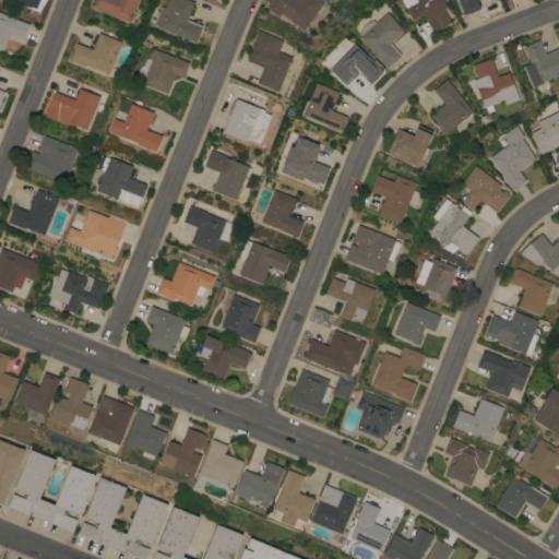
[(15,0),(9,0),(9,1),(7,0),(39,0),(37,9),(15,0)]
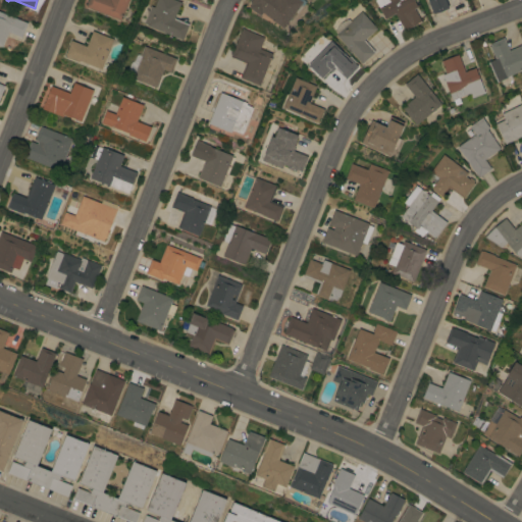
[(89,0),(129,0),(121,20),(87,7),(89,0)]
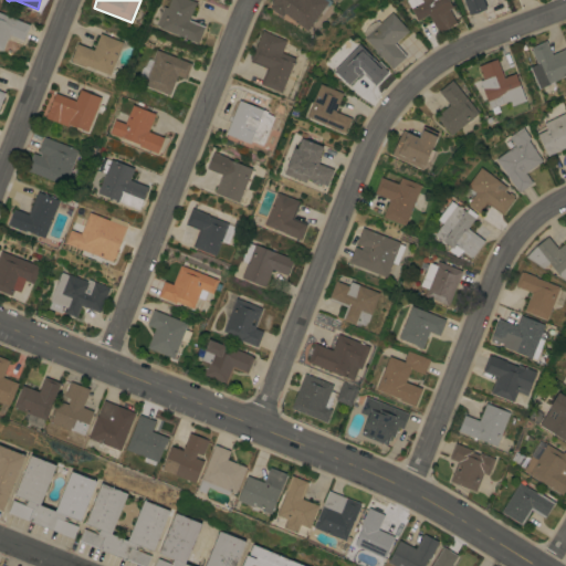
[(160,27),(157,24),(164,7),(168,8),(170,0),(190,0),(196,2),(189,20),(206,25),(199,43),(160,28),(160,27)]
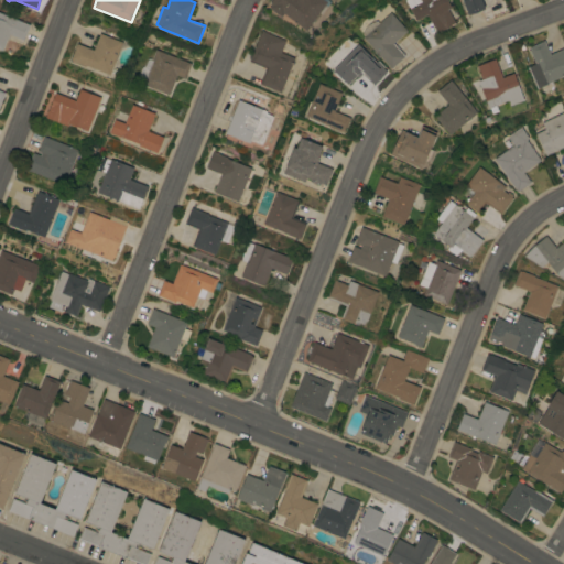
[(306,30),(284,13),(282,17),(269,8),(272,4),(270,3),(272,0),(324,0),(327,2),(306,30)]
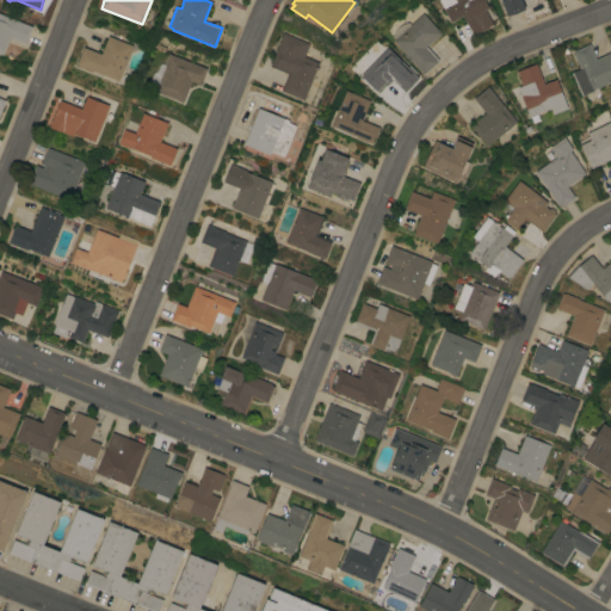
[(473,35),(463,16),(451,22),(439,0),(483,0),(488,7),(486,10),(493,24),(473,35)]
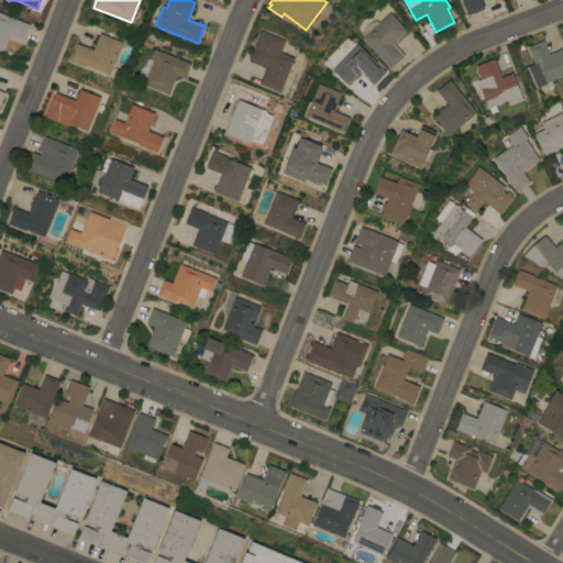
[(479,0),(484,9),(467,15),(462,0),(479,0)]
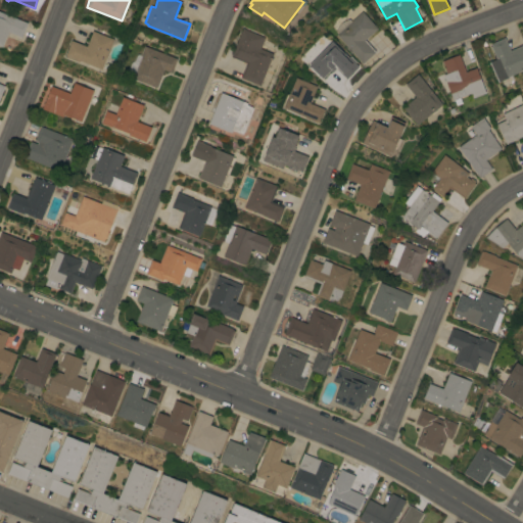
[(21,37),(8,32),(2,47),(0,46),(0,11),(28,24),(21,37)]
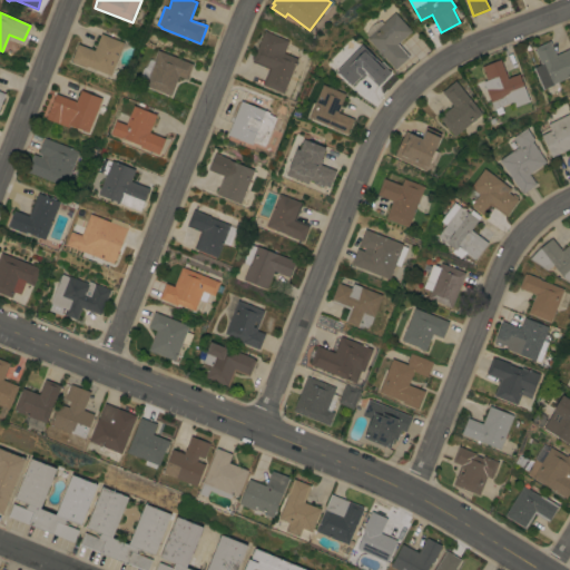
[(383,23),(394,12),(411,31),(397,43),(410,57),(395,69),(367,38),(369,37),(366,35),(367,31),(369,29),(371,26),(374,23),(376,22),(381,21),(383,23)]
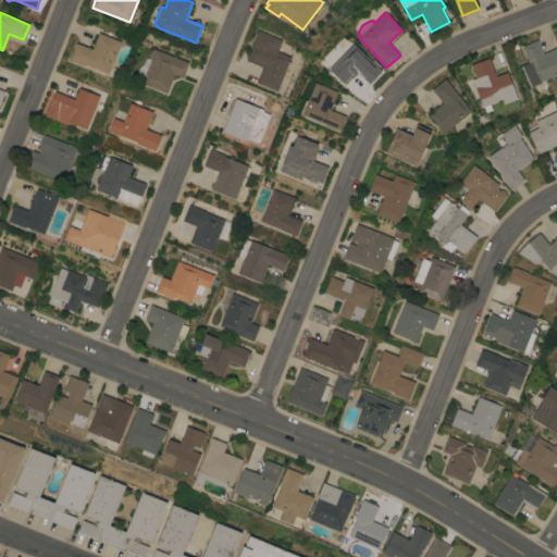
[(259,29),(261,31),(261,32),(282,40),(277,51),(291,57),(277,91),(257,83),(263,67),(246,60),(259,29)]
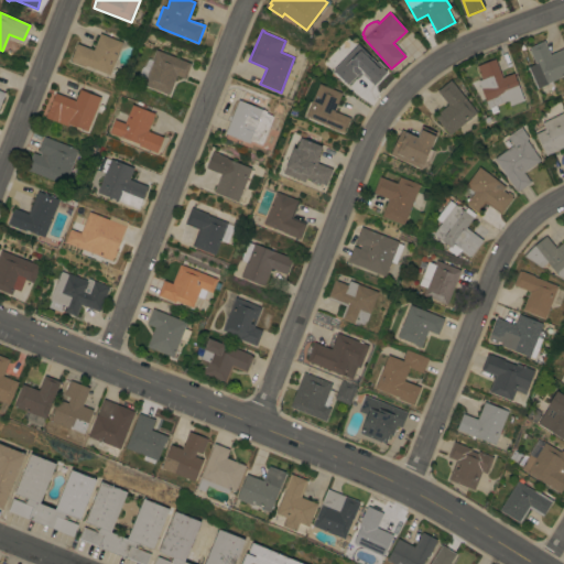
[(86,65),(85,66),(71,61),(77,43),(94,50),(100,33),(122,42),(110,74),(86,65)]
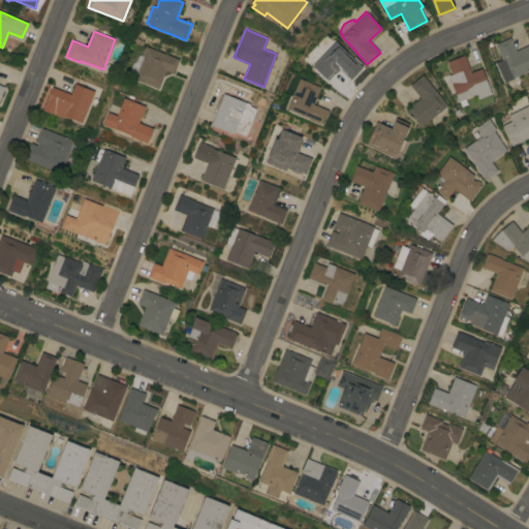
[(364,67),(350,81),(338,69),(327,81),(312,66),(325,52),(317,43),(327,34),(335,41),(336,40),(364,67)]
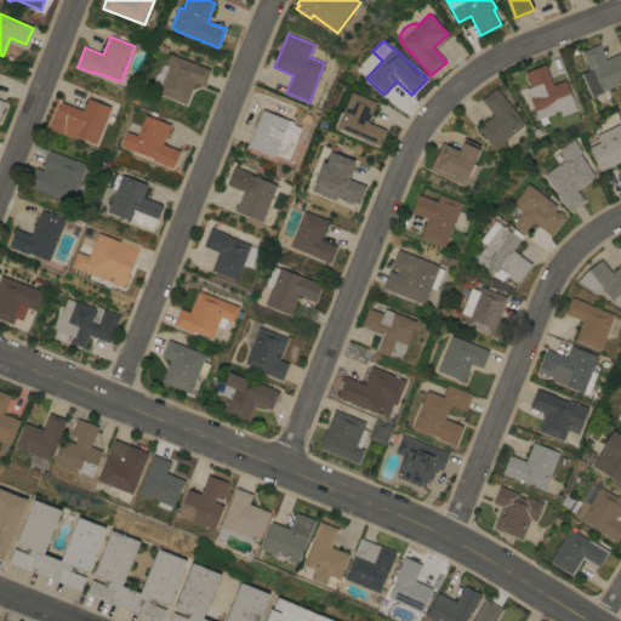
[(599,45),(607,60),(620,52),(620,83),(603,91),(603,92),(593,97),(582,74),(590,70),(584,56),(585,56),(582,52),(599,45)]
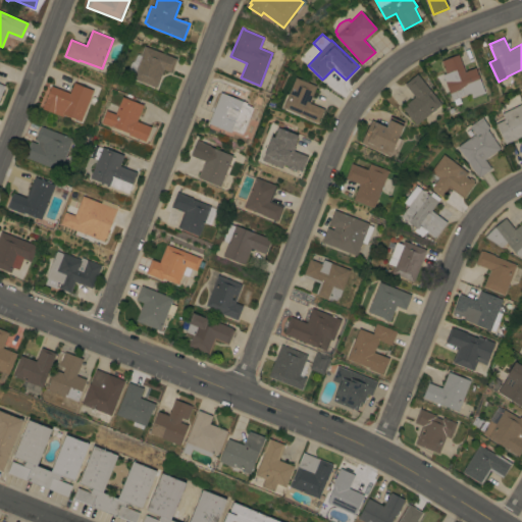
[(141,55),(145,46),(176,59),(171,72),(163,69),(156,88),(134,79),(136,73),(131,71),(129,69),(129,67),(131,65),(132,62),(135,61),(136,58),(137,56),(137,55),(138,55),(139,55),(141,55)]
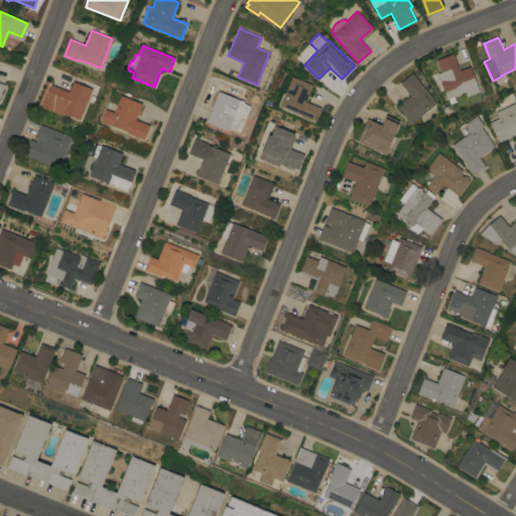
[(449,97),(446,96),(445,94),(439,80),(443,79),(436,60),(453,53),(460,71),(470,67),(475,80),(474,80),(476,85),(466,90),(466,92),(453,97),(453,96),(449,97)]
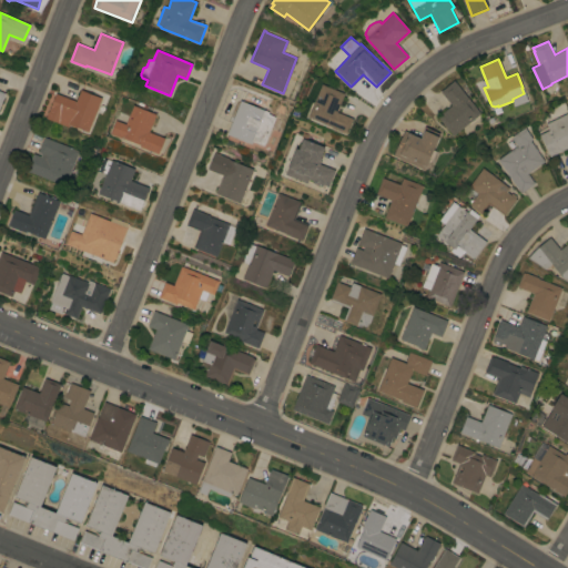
[(480,113),(453,135),(438,117),(452,105),(440,92),(454,80),(480,113)]
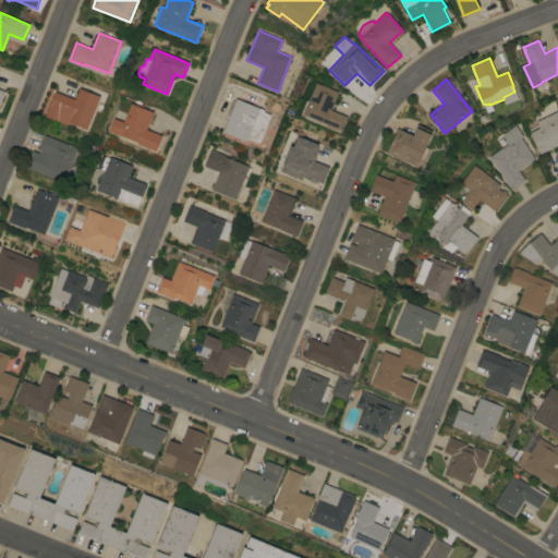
[(339,130),(339,131),(326,125),(326,124),(303,114),(316,83),(338,92),(330,110),(347,117),(341,131),(339,130)]
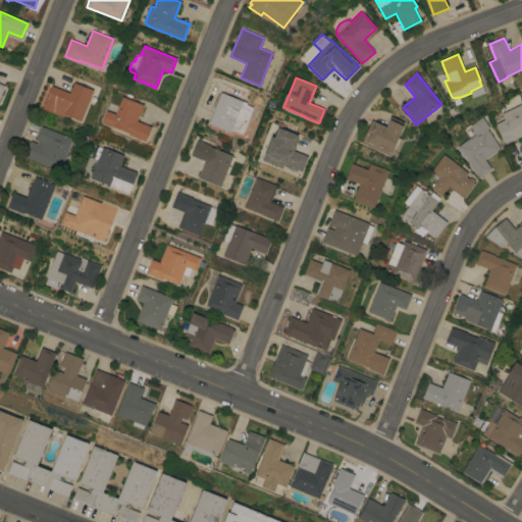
[(72,82),(86,87),(82,99),(89,102),(83,116),(76,113),(74,118),(64,114),(63,116),(42,108),(46,98),(47,98),(52,86),(68,92),(72,82)]
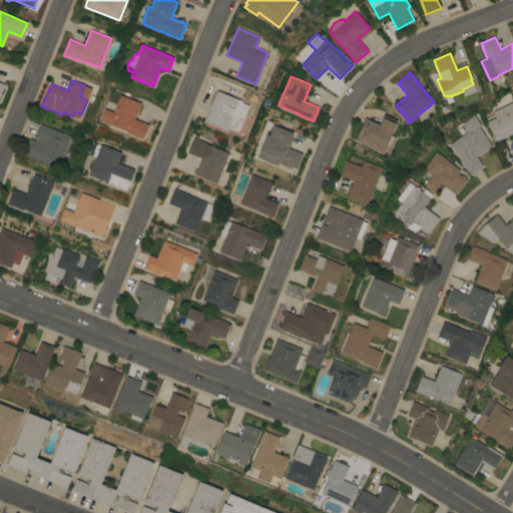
[(217,90),(242,101),(241,102),(248,105),(238,131),(228,127),(227,130),(205,121),(217,90)]
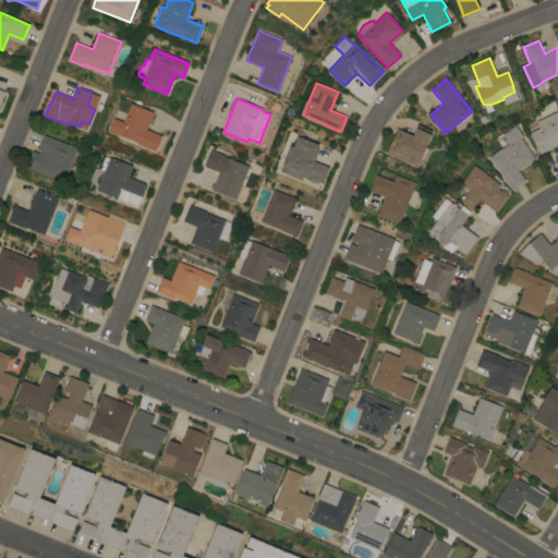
[(137,144),(138,142),(119,135),(109,132),(113,118),(123,122),(131,104),(153,112),(146,130),(162,135),(156,152),(137,144)]
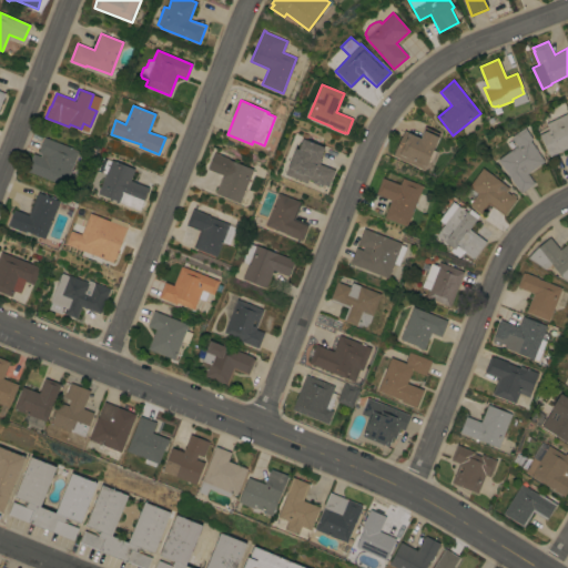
[(567,113),(567,115),(567,151),(567,149),(550,156),(539,135),(549,130),(546,124),(567,113)]
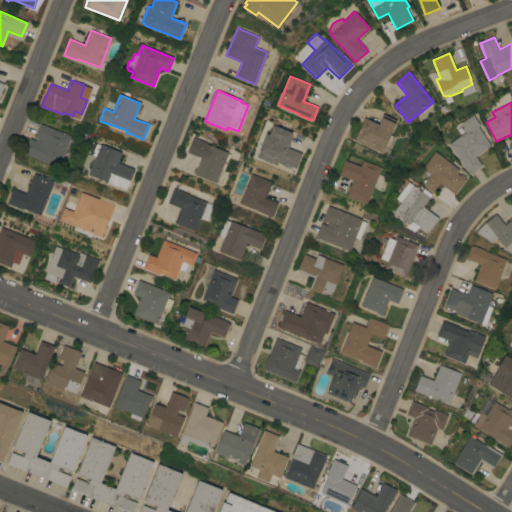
[(354,141),(365,118),(379,124),(383,114),(397,121),(391,135),(393,136),(388,147),(385,146),(382,153),(354,141)]
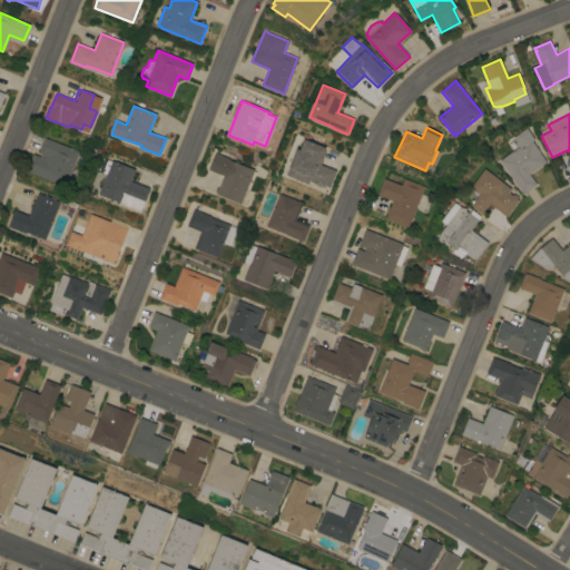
[(500,160),(519,147),(513,138),(527,128),(534,139),(532,141),(546,161),(529,174),(537,184),(522,194),(500,160)]
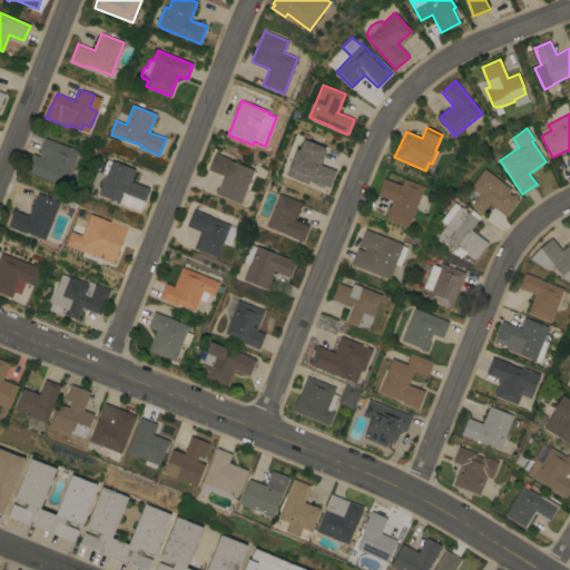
[(79,151),(65,186),(27,170),(33,154),(40,157),(41,154),(38,153),(43,137),(79,151)]
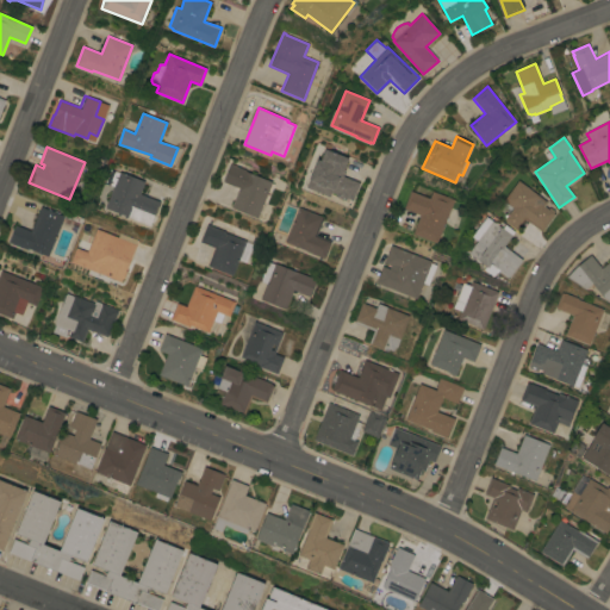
[(316,159),(319,160),(324,148),(347,157),(342,169),(344,170),(342,176),(359,184),(352,201),(346,199),(346,200),(335,197),(336,194),(331,193),(329,198),(306,188),(309,179),(307,179),(316,159)]
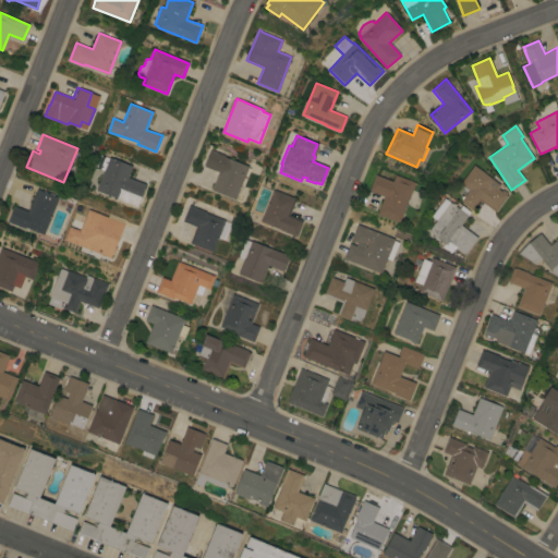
[(250,166),(237,198),(211,189),(218,173),(203,168),(209,150),(250,166)]
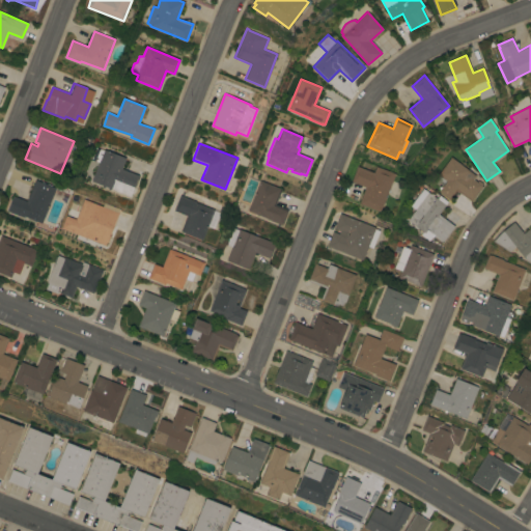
[(104,149),(126,158),(121,168),(139,175),(131,197),(116,191),(116,190),(92,180),(104,149)]
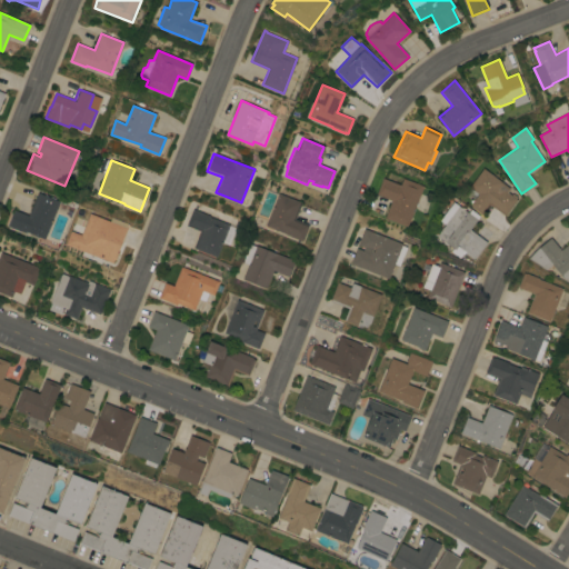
[(510,188),(507,192),(511,196),(512,193),(517,197),(516,198),(518,199),(506,216),(489,203),(482,213),(470,205),(478,193),(469,187),(483,168),(510,188)]
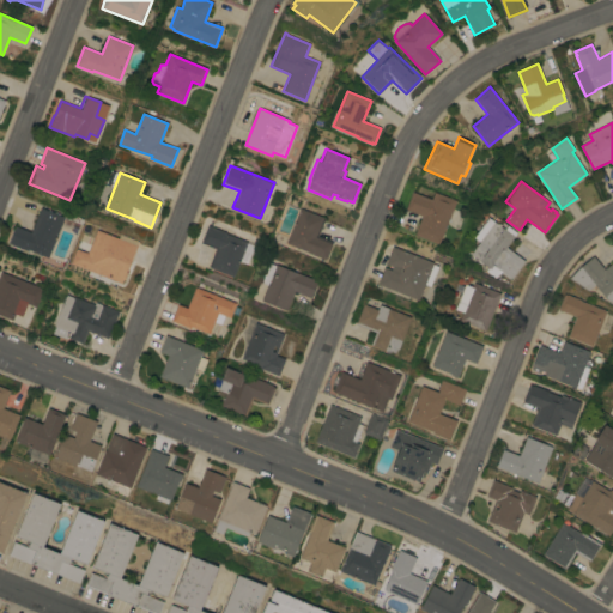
[(423,216),(406,210),(413,192),(432,199),(435,192),(456,200),(439,244),(416,235),(423,216)]
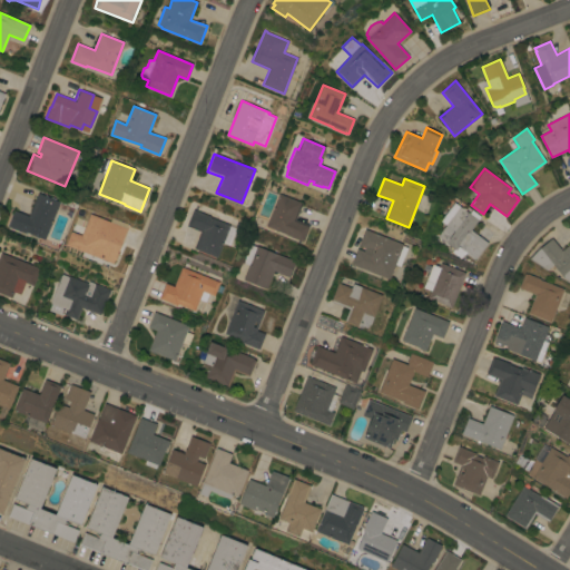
[(279,194),(303,203),(296,219),(310,225),(304,241),(301,241),(286,235),(286,234),(266,226),(279,194)]
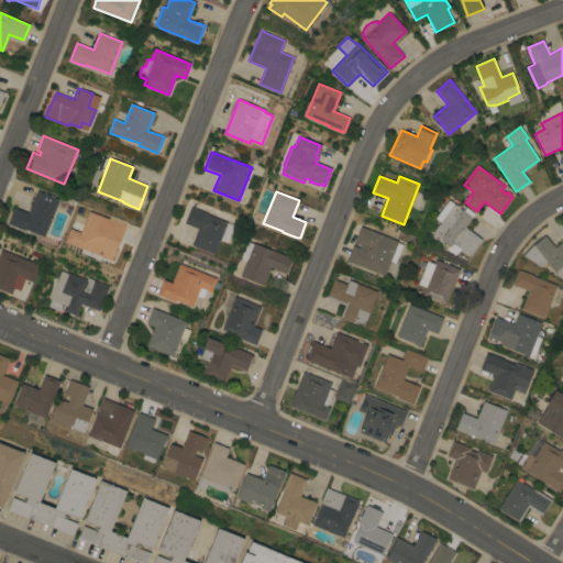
[(25,229),(25,231),(8,223),(14,207),(29,212),(34,197),(57,206),(45,236),(25,229)]
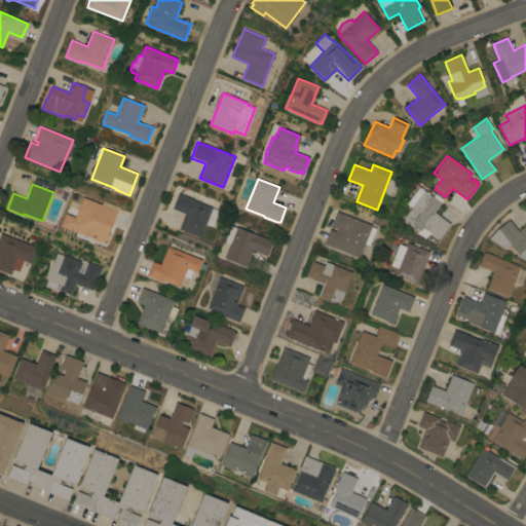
[(419,186),(434,196),(436,193),(444,199),(435,212),(451,224),(440,239),(430,232),(425,238),(417,232),(419,229),(404,218),(411,208),(406,203),(419,186)]
